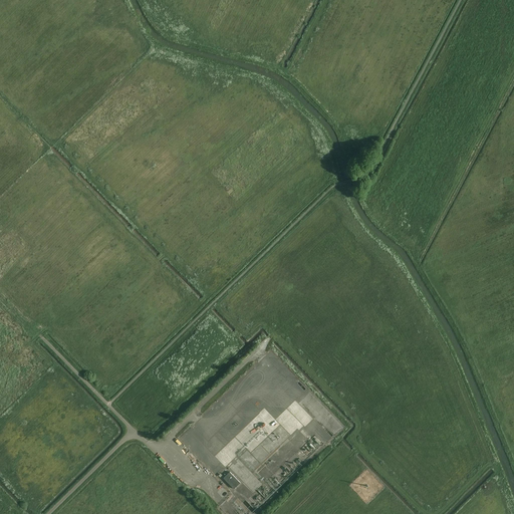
[(266,410),(236,437),(245,447),(246,446),(252,453),(282,425),(292,436),(298,429),(300,431),(305,426),(306,428),(314,420),(297,401),(276,420),(266,410)]
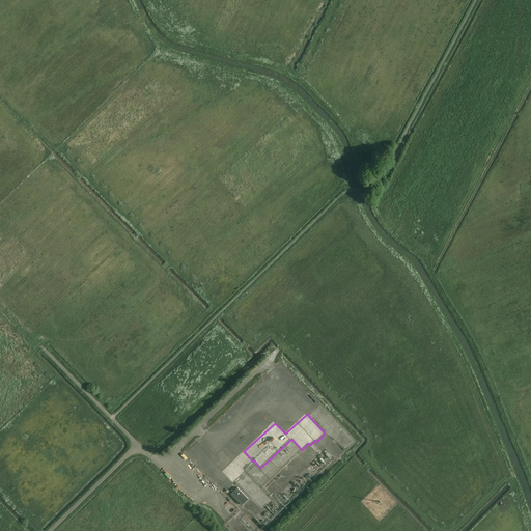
[(240,457),(224,472),(233,482),(246,471),(243,467),(246,465),(240,457)]
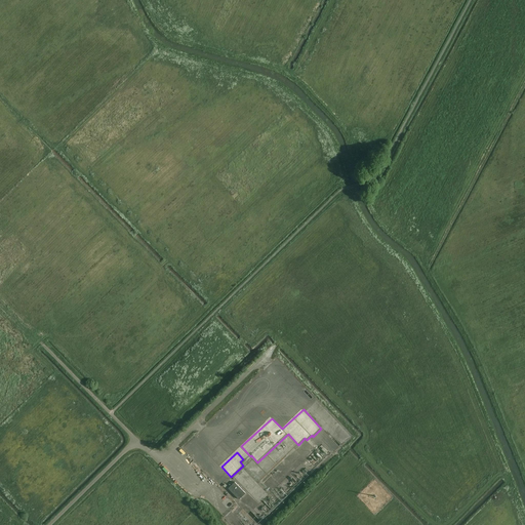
[(242,468),(234,476),(247,489),(252,484),(249,481),(252,479),(242,468)]
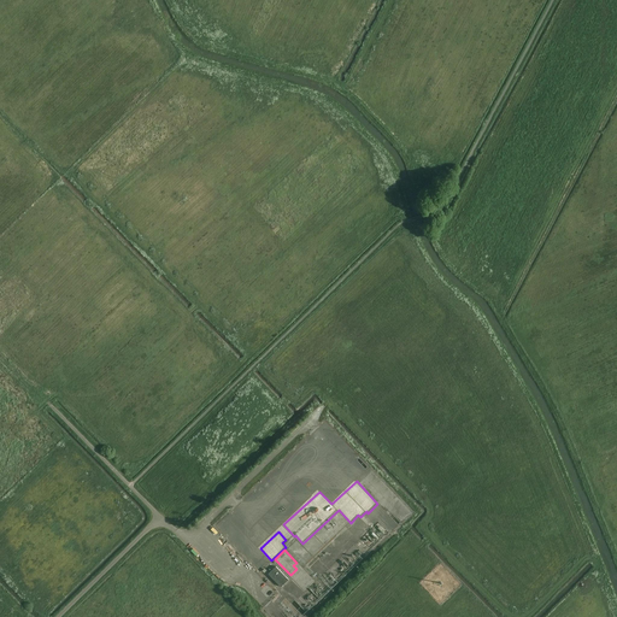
[(288,579),(276,566),(269,574),(281,587),(288,579)]
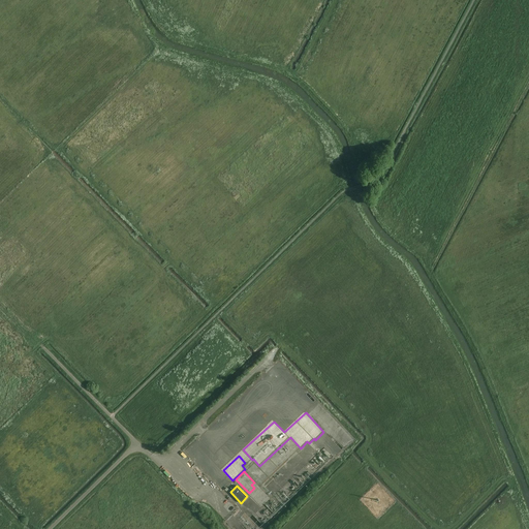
[(230,502),(225,507),(230,512),(236,507),(230,502)]
